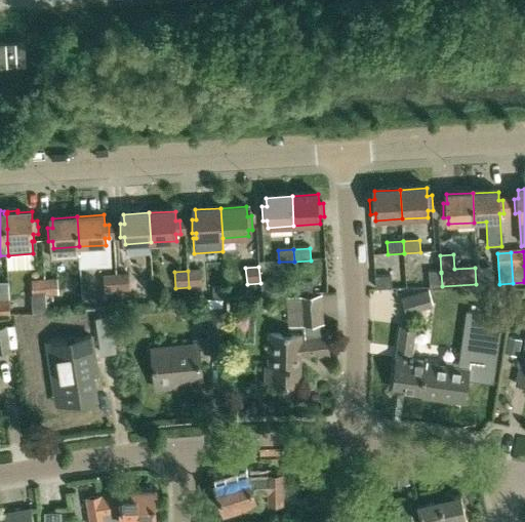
[(202,287),(201,271),(188,271),(189,287),(202,287)]
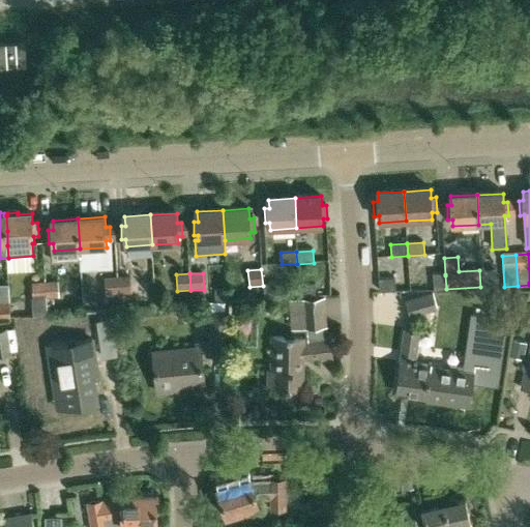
[(445,274),(433,275),(434,291),(446,290),(446,289),(445,275),(445,274)]
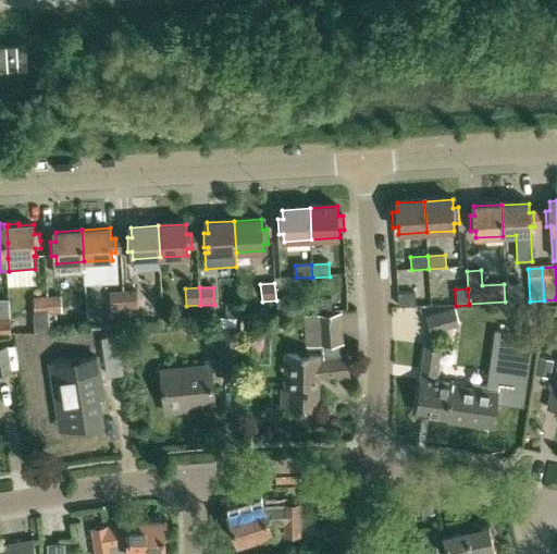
[(138,310),(136,292),(123,293),(125,310),(138,310)]
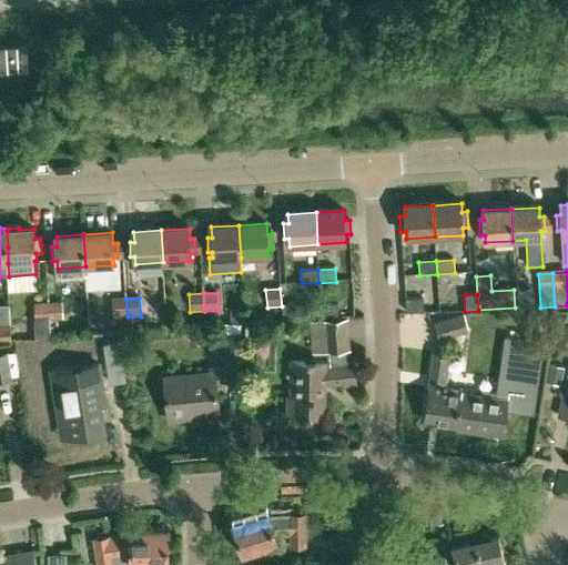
[(125,299),(111,300),(112,318),(128,316),(125,299)]
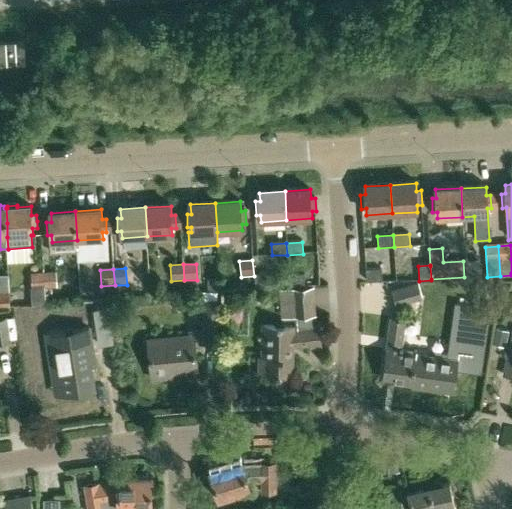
[(382,270),(366,270),(366,282),(382,282),(382,270)]
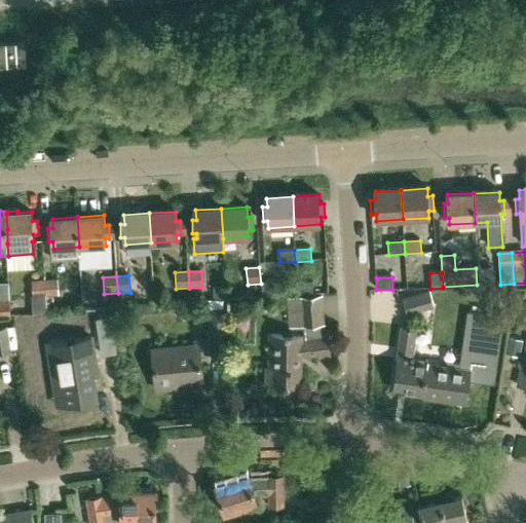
[(59,310),(58,279),(45,281),(47,309),(47,311),(59,310)]
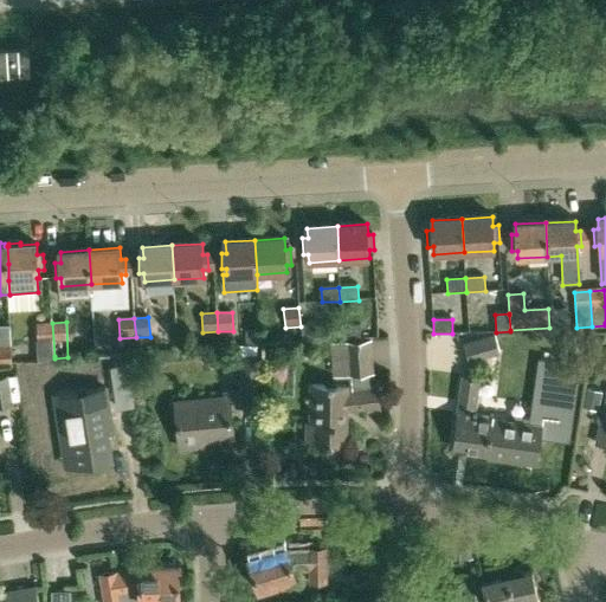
[(51,323),(36,324),(38,357),(55,356),(51,323)]
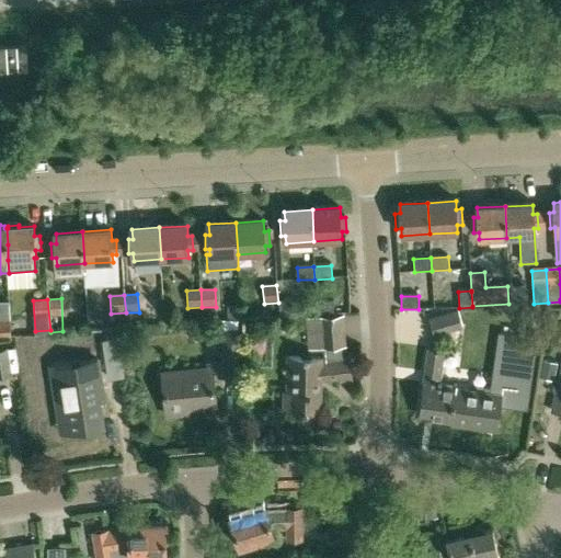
[(293,300),(278,300),(279,318),(293,318),(293,300)]
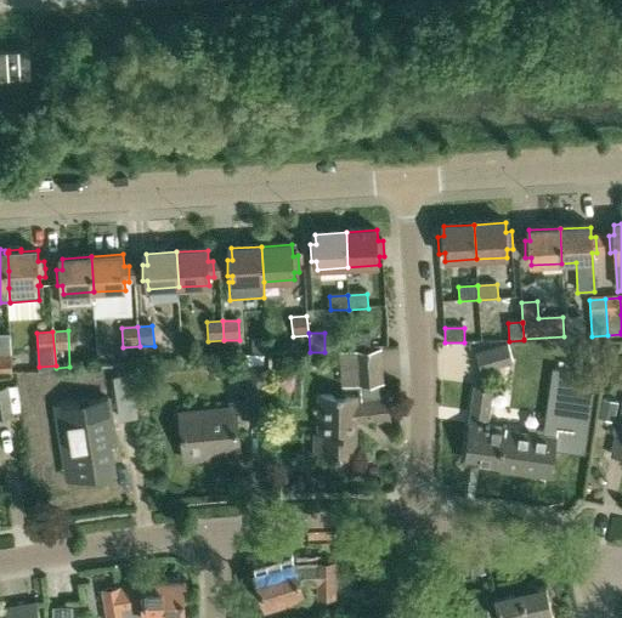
[(369,334),(350,335),(351,350),(371,349),(369,334)]
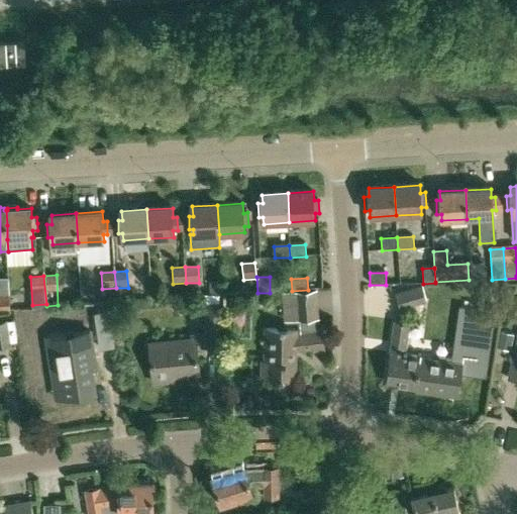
[(8,284),(0,284),(0,312),(9,312),(8,284)]
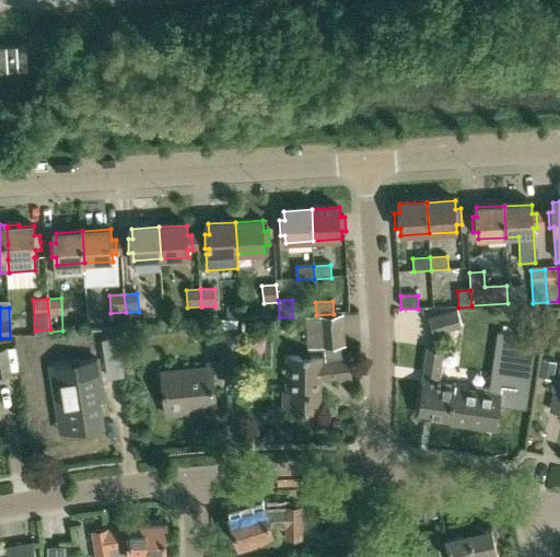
[(228,320),(240,320),(240,308),(228,308),(228,320)]
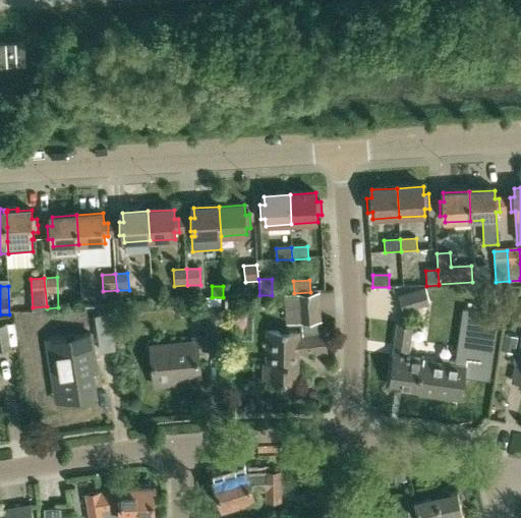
[(424,289),(398,296),(402,313),(429,306),(424,289)]
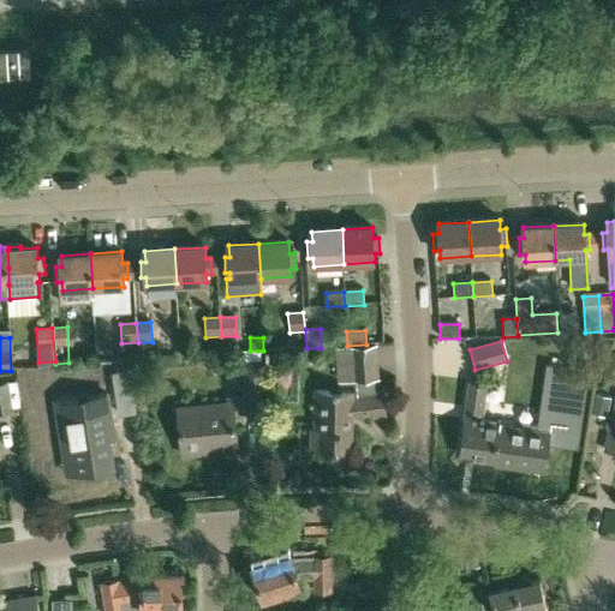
[(356,382),(357,397),(352,397),(351,393),(316,393),(316,431),(322,431),(321,450),(351,451),(351,417),(372,413),(374,418),(387,417),(384,394),(376,395),(374,382),(380,382),(376,347),(335,349),(338,383),(356,382)]
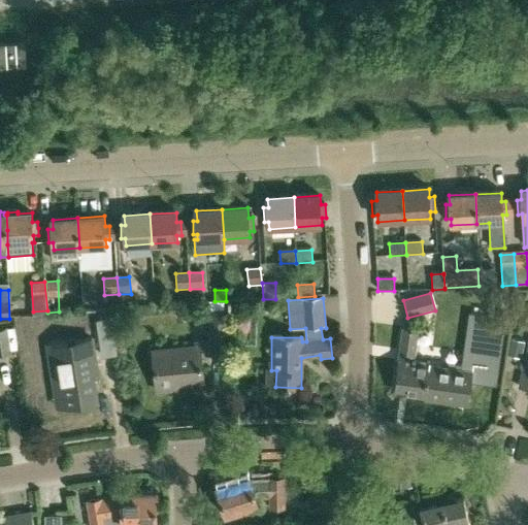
[(208,310),(208,328),(211,328),(210,341),(196,343),(196,348),(153,352),(157,387),(177,385),(177,386),(204,384),(201,354),(212,355),(225,355),(225,328),(225,310),(208,310)]
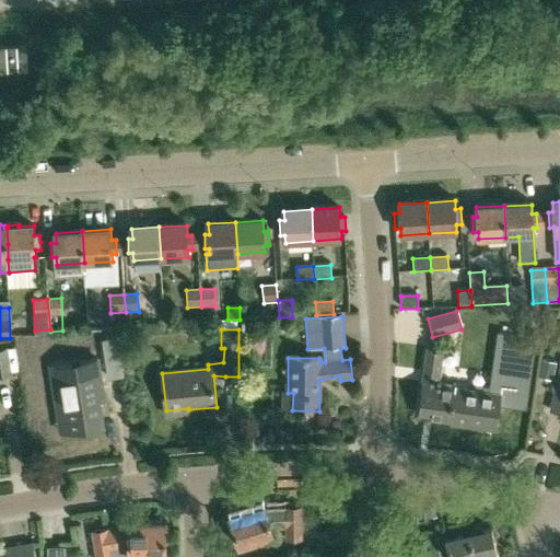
[(429,350),(420,417),(450,421),(450,427),(496,433),(500,407),(526,410),(536,339),(497,333),(489,389),(475,386),(475,392),(456,390),(456,385),(438,383),(442,351),(429,350)]
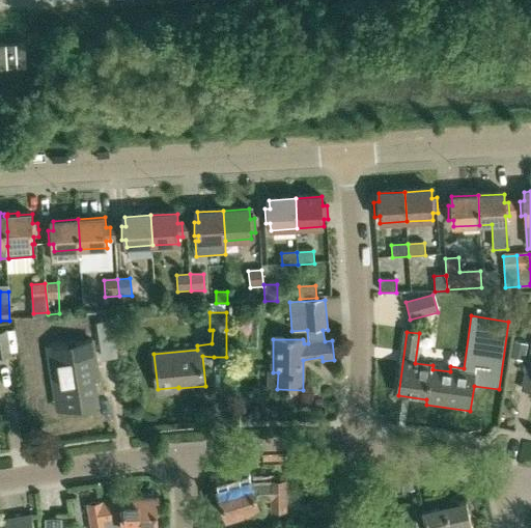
[(102,361),(116,359),(112,322),(95,324),(102,361)]
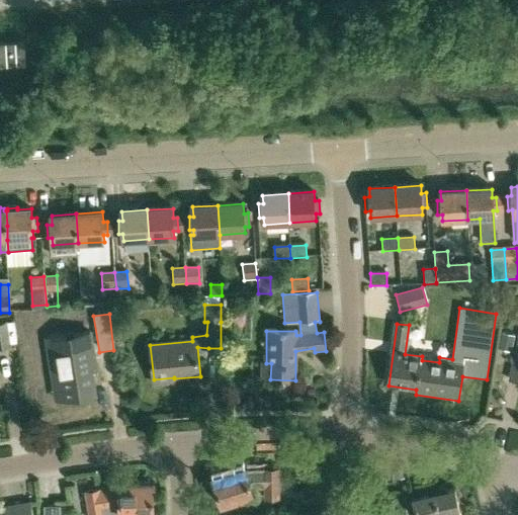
[(7,322),(0,323),(0,349),(11,348),(7,322)]
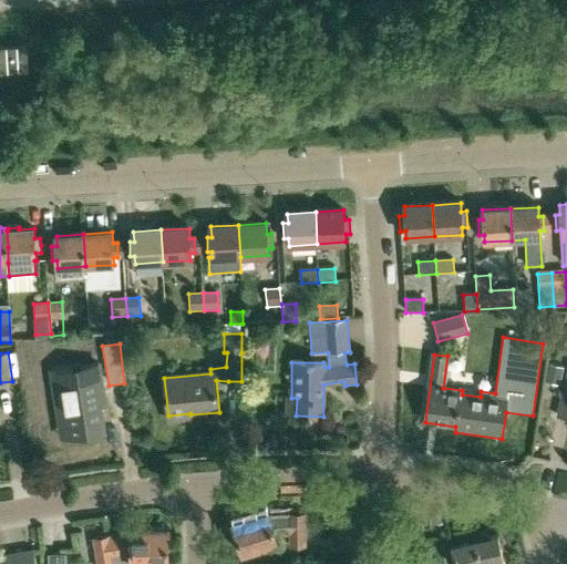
[(102,406),(107,404),(101,363),(52,371),(55,389),(63,388),(71,438),(106,432),(102,406)]
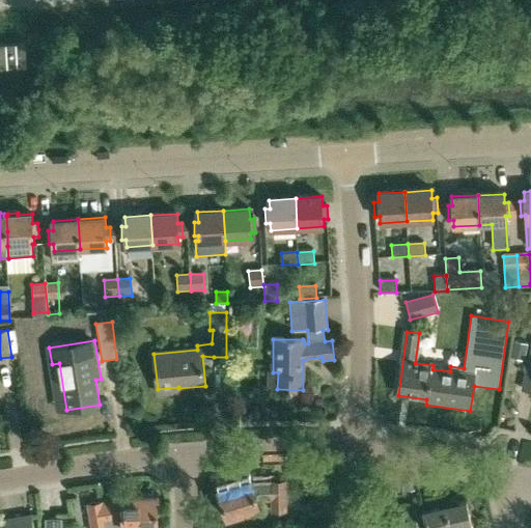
[(511,358),(522,361),(527,344),(515,341),(511,358)]
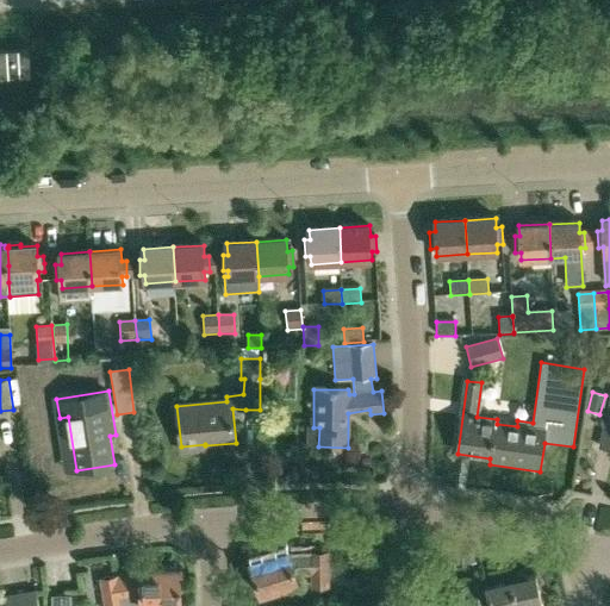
[(313,587),(329,587),(328,554),(312,553),(312,555),(290,555),(288,551),(250,563),(261,595),(298,585),(296,575),(313,574),(313,587)]
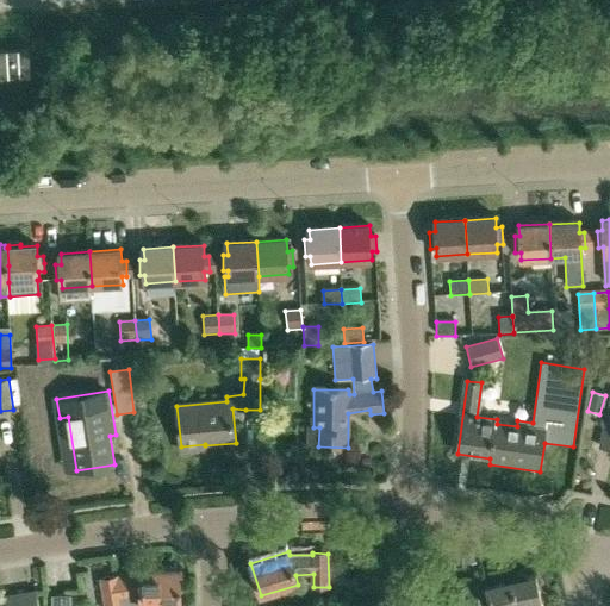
[(142,572),(142,576),(119,578),(119,575),(101,578),(104,605),(138,605),(181,604),(180,570),(142,572)]
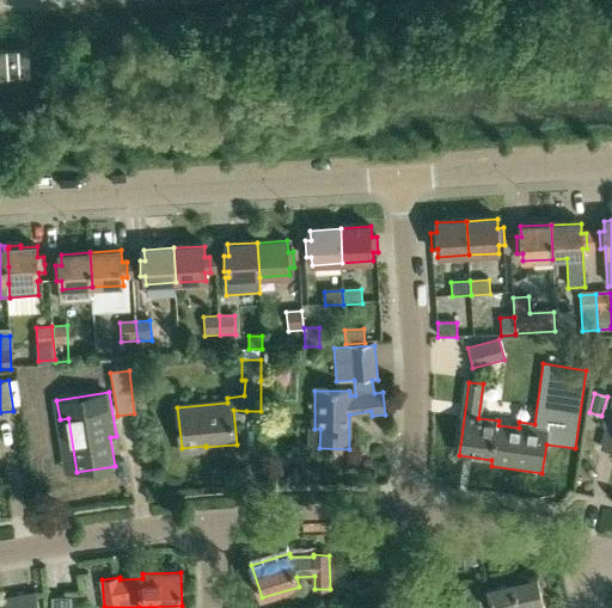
[(531,607),(531,606),(544,603),(538,577),(487,589),(490,607),(531,607)]
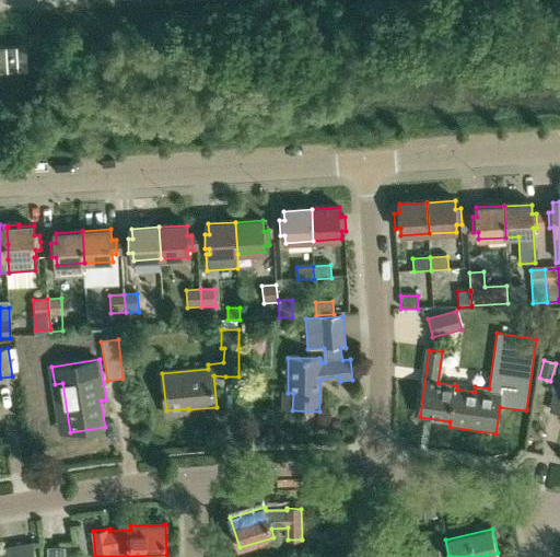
[(35,556),(33,544),(0,549),(0,556),(35,556)]
